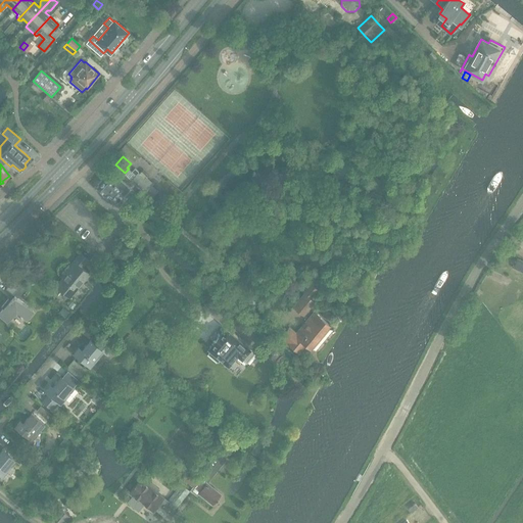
[(146,177),(143,179),(138,175),(137,177),(136,176),(132,172),(129,169),(125,173),(129,176),(128,177),(133,181),(150,197),(156,191),(151,186),(153,184),(146,177)]
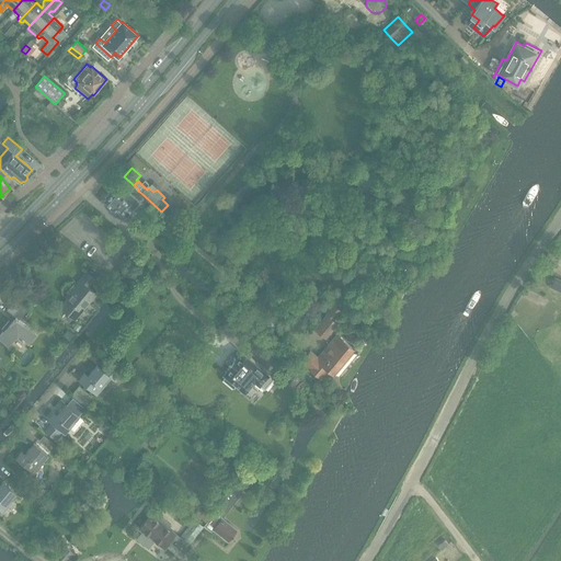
[(105,198),(103,201),(119,216),(127,207),(132,212),(139,203),(124,189),(118,195),(113,190),(111,192),(109,192),(104,196),(105,198)]
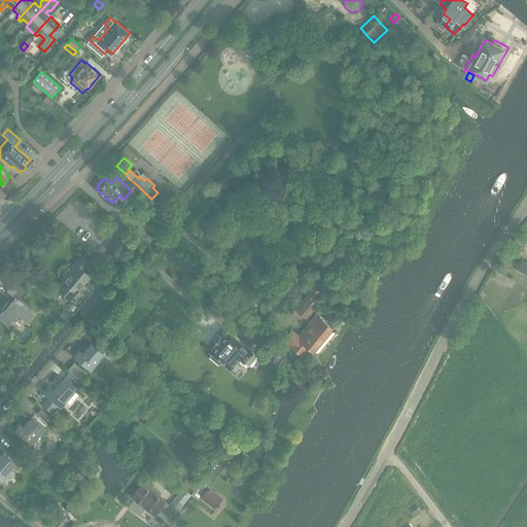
[(70,300),(90,276),(81,269),(89,260),(80,254),(70,267),(71,268),(56,287),(70,300)]
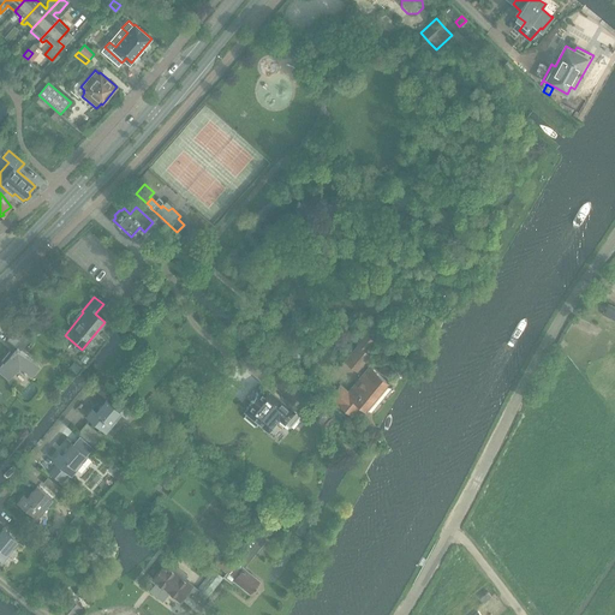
[(614,306),(608,304),(603,315),(614,320),(614,306)]
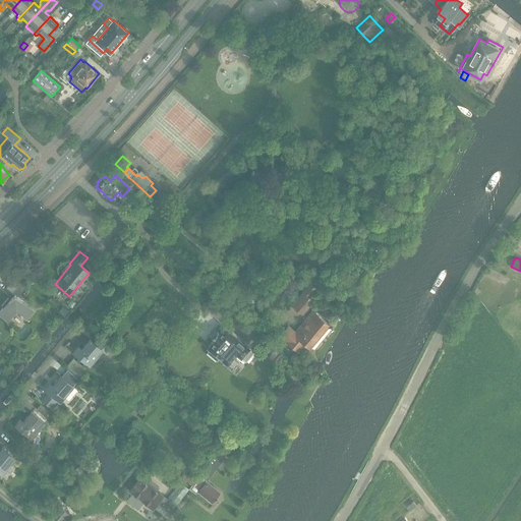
[(17,296),(21,291),(26,285),(16,276),(6,288),(12,293),(1,305),(3,307),(0,310),(0,313),(7,321),(12,314),(20,314),(26,320),(34,310),(17,296)]
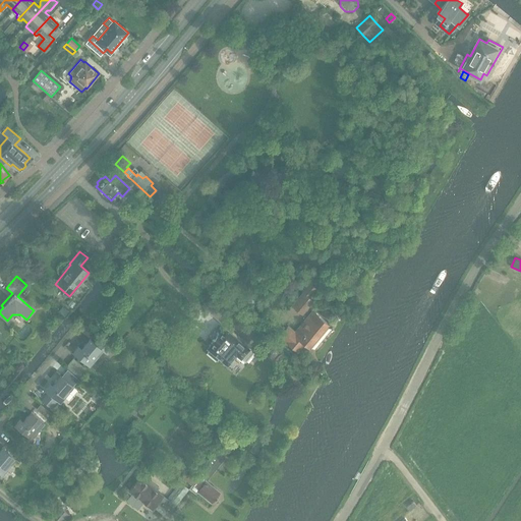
[(302,314),(313,300),(314,300),(312,298),(320,290),(308,281),(303,288),(304,289),(291,305),(302,314)]
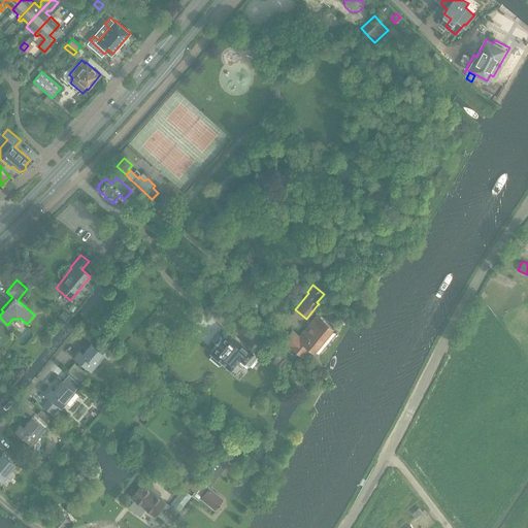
[(59,316),(65,321),(70,316),(63,310),(59,316)]
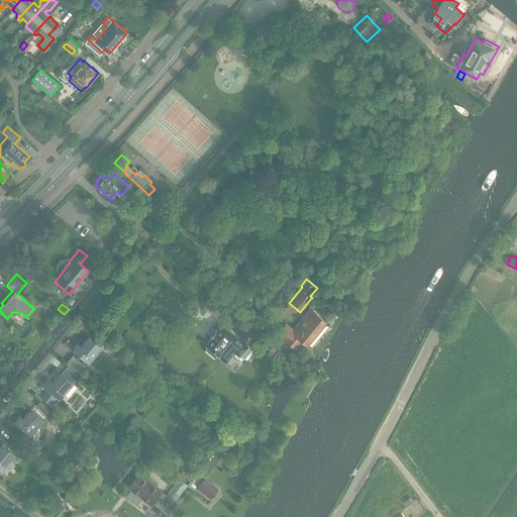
[(286,324),(278,333),(285,339),(293,346),(300,338),(306,343),(307,342),(309,344),(315,338),(312,336),(325,321),(310,308),(293,330),(286,324)]
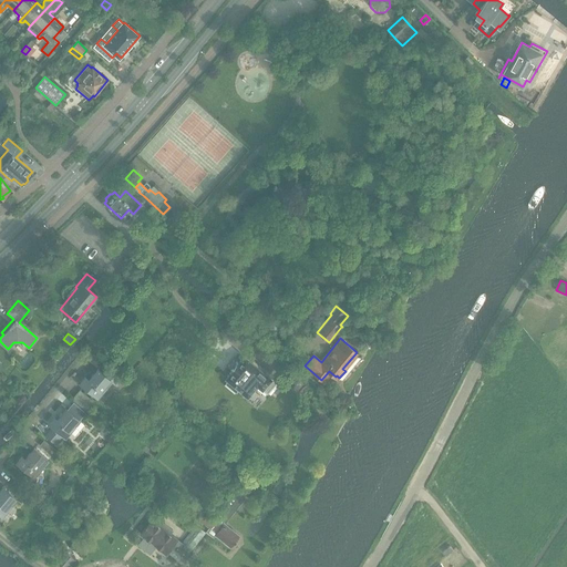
[(257,367),(244,356),(238,362),(237,361),(230,369),(232,370),(226,378),(227,379),(224,382),(236,392),(239,389),(247,395),(255,388),(253,385),(255,382),(267,392),(276,382),(267,374),(268,372),(259,364),(257,367)]
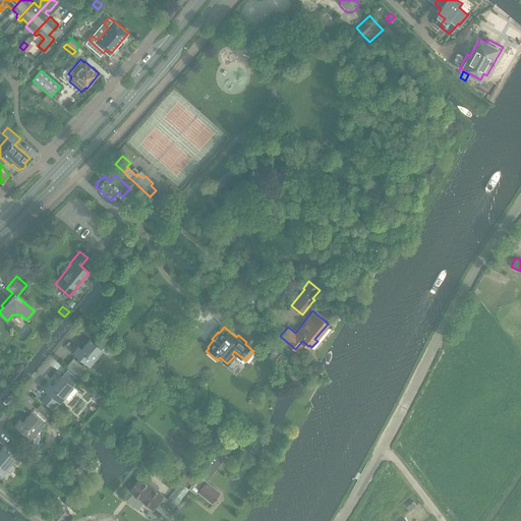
[(161,331),(153,339),(160,345),(168,337),(161,331)]
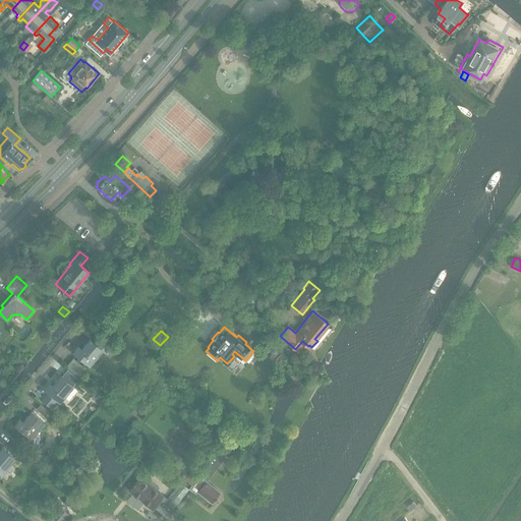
[(98,356),(103,350),(107,354),(113,348),(98,335),(92,342),(89,339),(80,348),(77,346),(72,352),(89,365),(97,355),(98,356)]
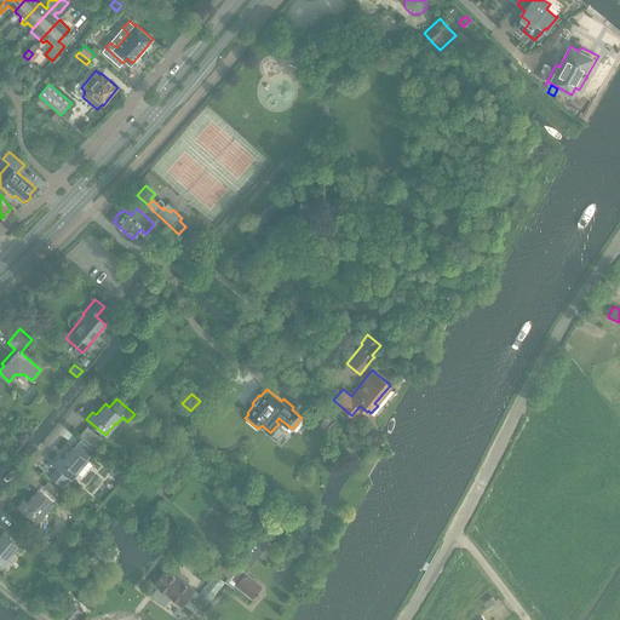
[(314,405),(306,413),(319,424),(326,415),(314,405)]
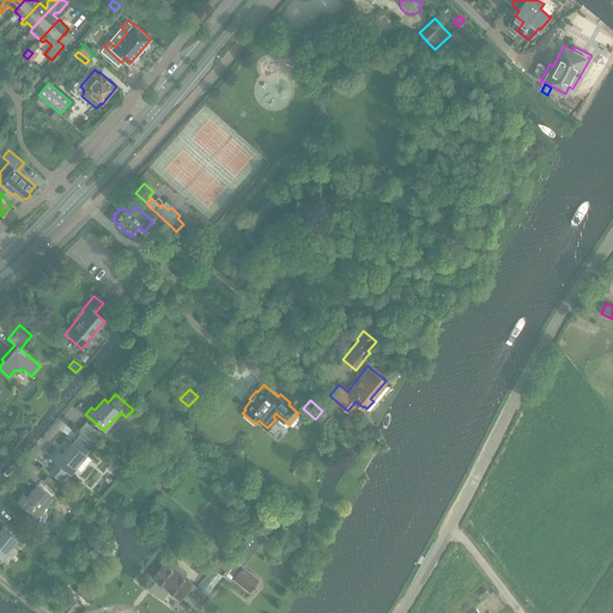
[(77,431),(92,444),(102,434),(86,420),(77,431)]
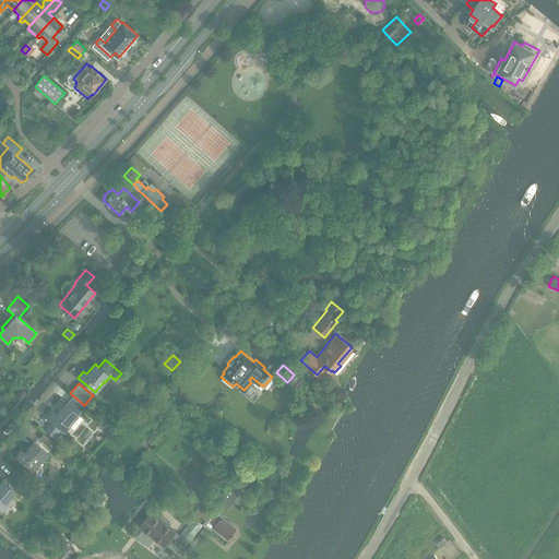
[(52,421),(45,429),(55,438),(62,430),(63,431),(72,420),(73,421),(79,415),(78,415),(78,414),(72,409),(68,406),(63,403),(55,413),(51,411),(47,416),(52,421)]
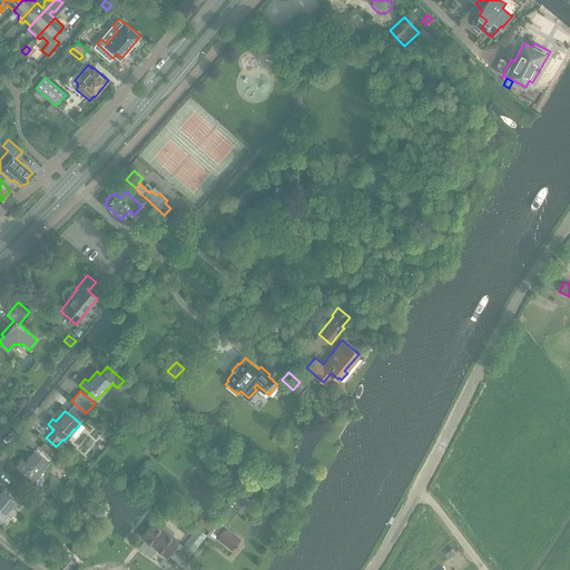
[(43,442),(39,448),(52,459),(57,453),(43,442)]
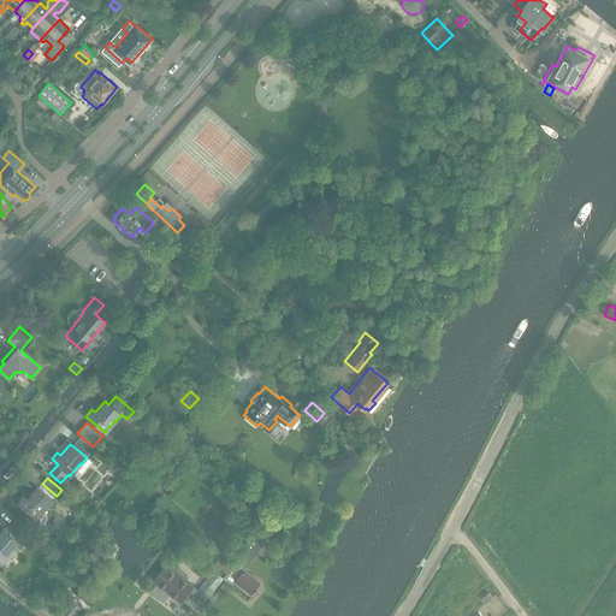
[(46,508),(52,501),(35,486),(25,498),(22,496),(17,502),(35,517),(45,507),(46,508)]
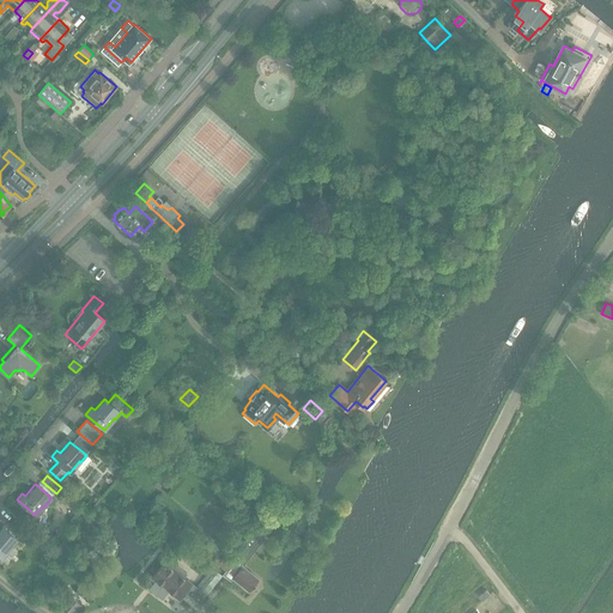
[(11,547),(17,541),(1,527),(0,527),(0,558),(11,547)]
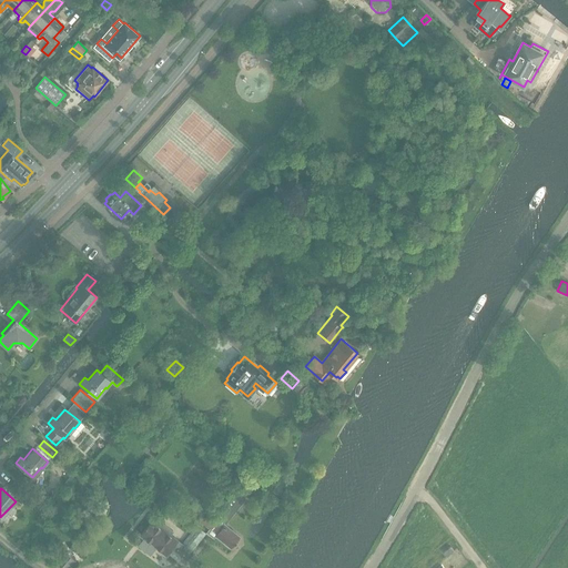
[(199,498),(195,503),(193,501),(185,510),(209,530),(206,533),(214,538),(215,537),(230,549),(240,537),(224,524),(245,498),(236,490),(216,516),(219,518),(216,519),(205,511),(209,507),(199,498)]
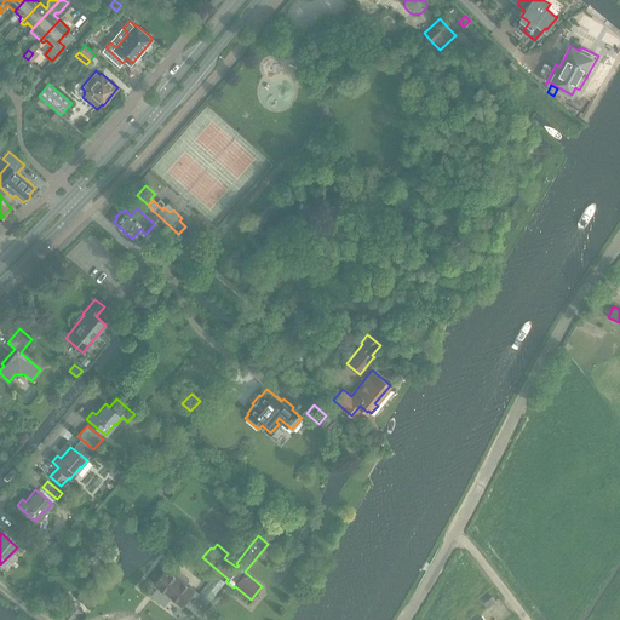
[(196,596),(200,593),(187,583),(189,580),(173,568),(172,569),(167,567),(153,586),(156,589),(151,596),(164,606),(170,598),(181,607),(188,597),(193,600),(191,602),(204,612),(208,606),(196,596)]
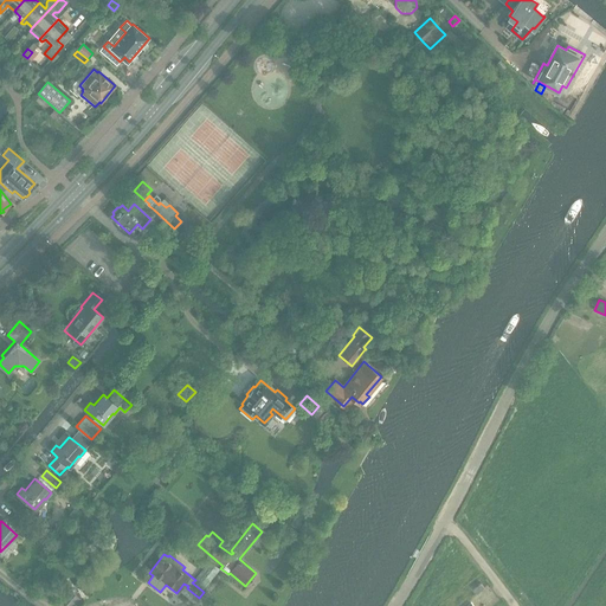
[(477,593),(484,588),(481,584),(474,588),(477,593)]
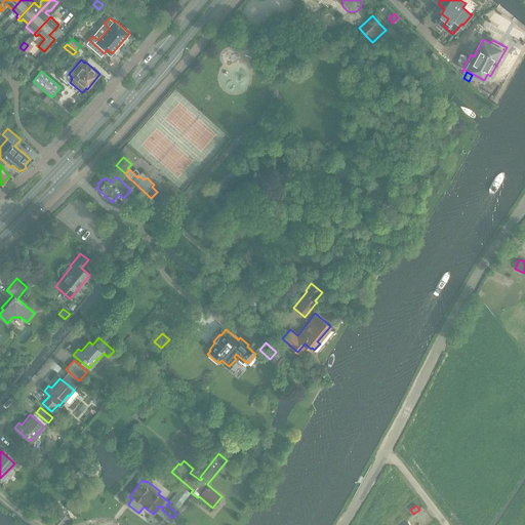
[(51,520),(51,521),(56,524),(63,524),(69,518),(59,510),(51,520)]
